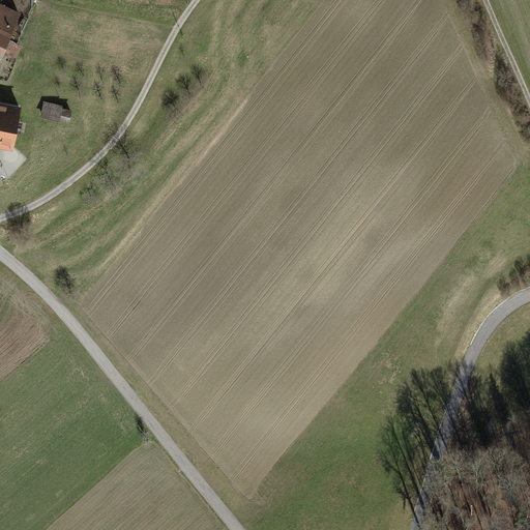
[(0,57),(3,51),(17,57),(22,45),(7,38),(19,12),(0,3),(0,57)]
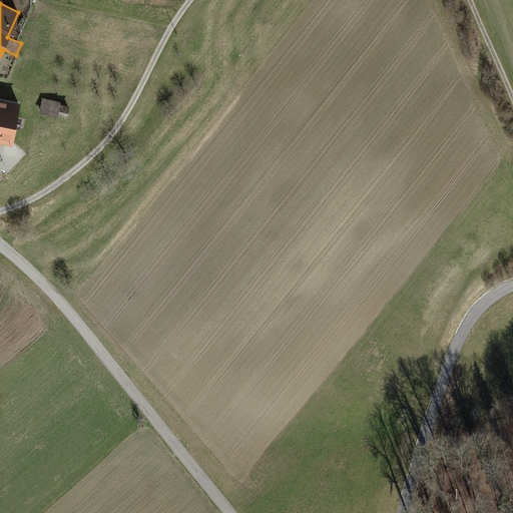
[(0,137),(12,140),(19,100),(0,96),(0,137)]
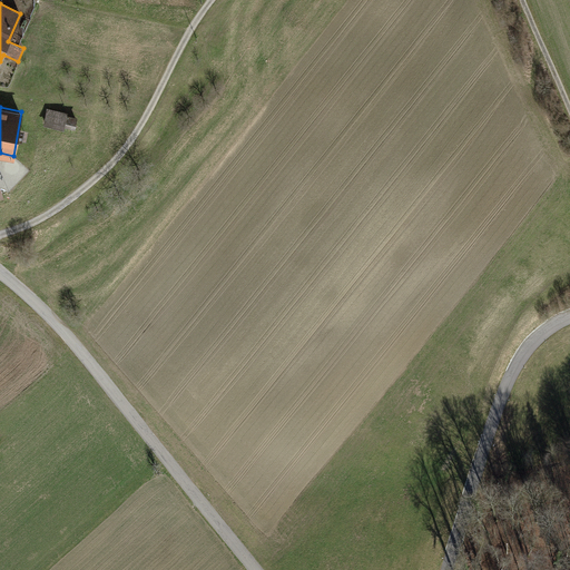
[(67,112),(48,109),(45,123),(65,127),(65,126),(67,115),(67,112)]
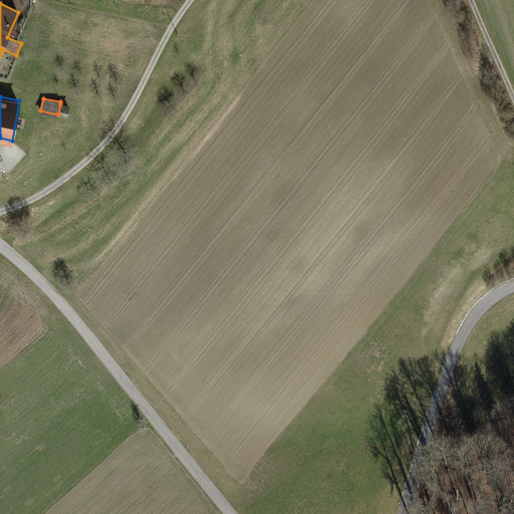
[(69,105),(60,103),(58,113),(67,115),(69,105)]
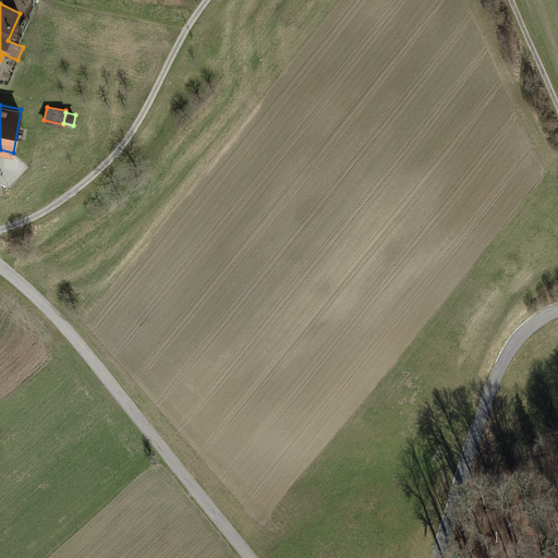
[(82,159),(73,157),(71,167),(80,168),(82,159)]
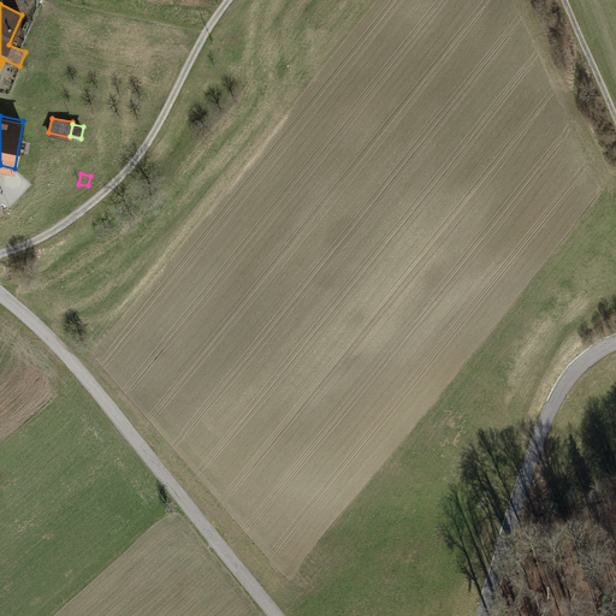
All buildings are outlined.
